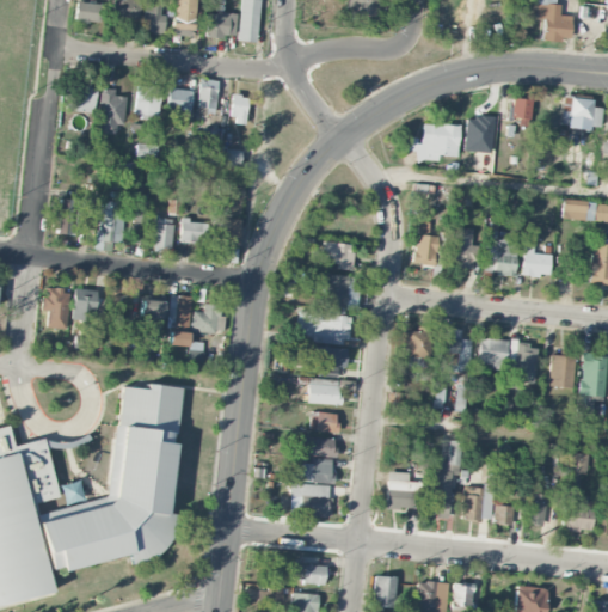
[(141,0),(115,0),(116,18),(142,17),(141,0)]
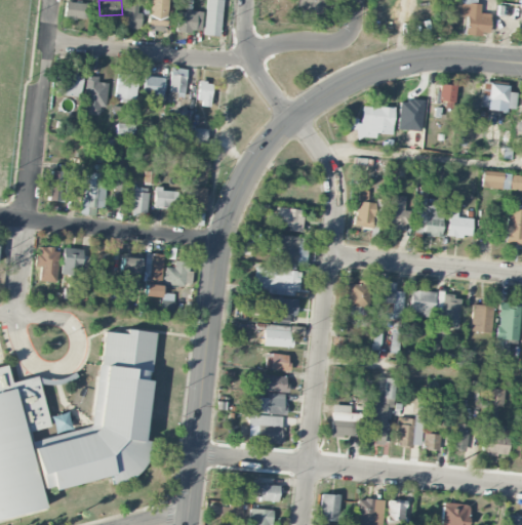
[(125,0),(125,28),(143,28),(143,0),(130,0),(125,0)]
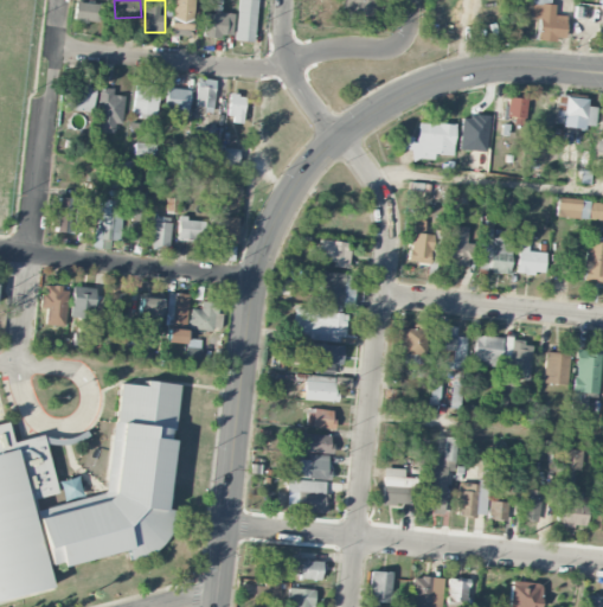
[(194,36),(196,0),(175,0),(174,34),(194,36)]
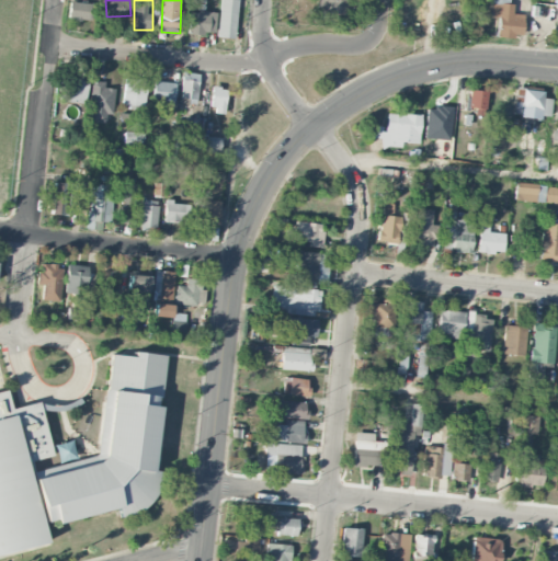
[(221,0),(220,37),(238,38),(239,0),(221,0)]
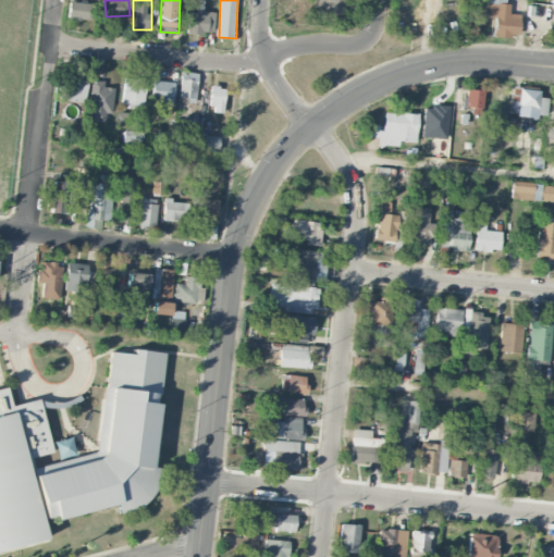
[(346,0),(317,0),(317,14),(346,14),(346,0)]
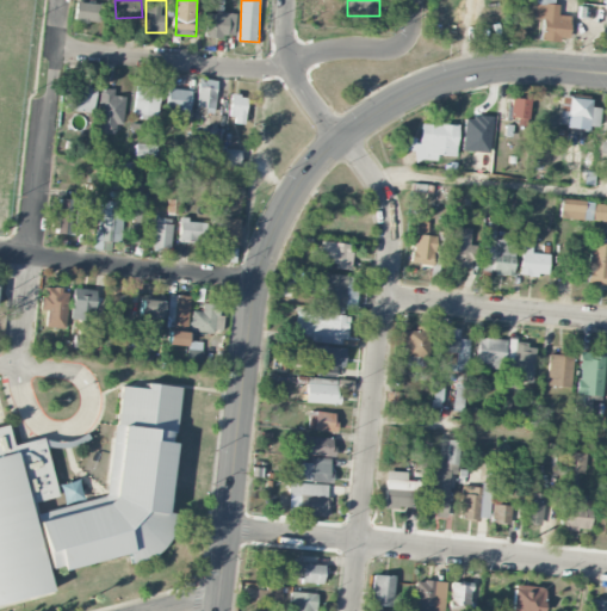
[(544,39),(571,41),(573,16),(561,14),(562,5),(556,5),(556,0),(538,0),(538,18),(545,19),(544,39)]
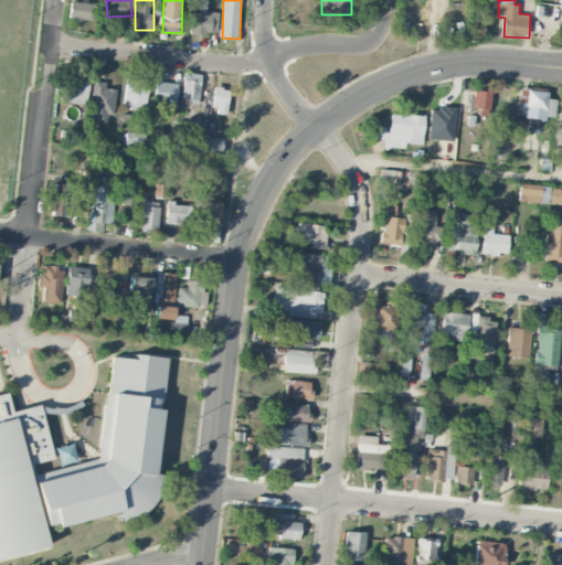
[(95,20),(96,3),(72,2),(72,19),(95,20)]
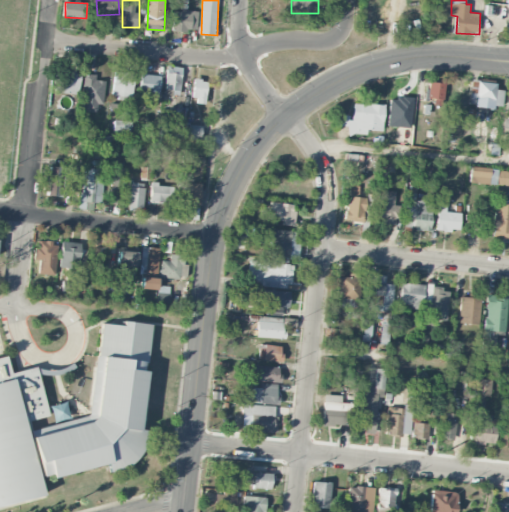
[(200,11),(175,10),(175,30),(199,31),(200,11)]
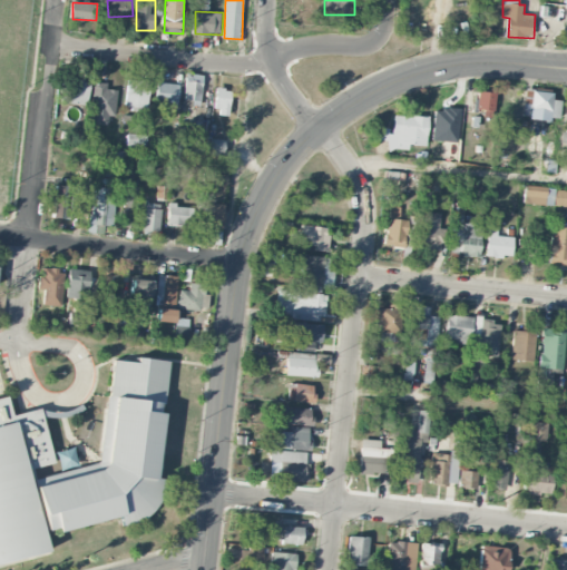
[(204,75),(188,74),(186,105),(202,107),(204,75)]
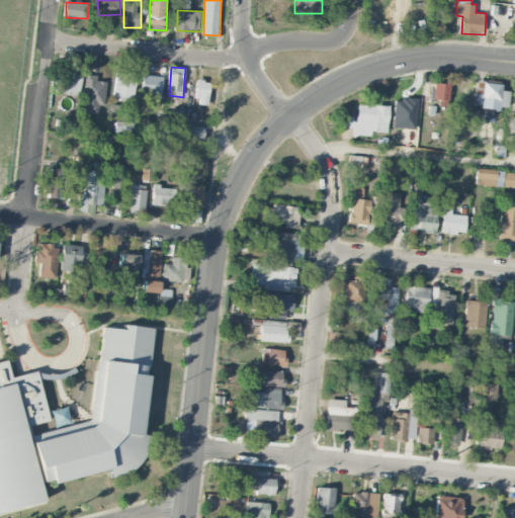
[(83,71),(63,70),(62,93),(82,94),(83,71)]
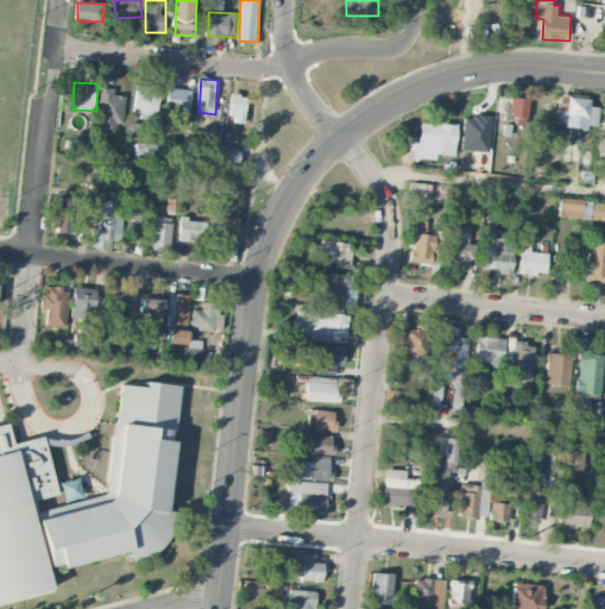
[(137,114),(161,115),(162,86),(138,85),(137,114)]
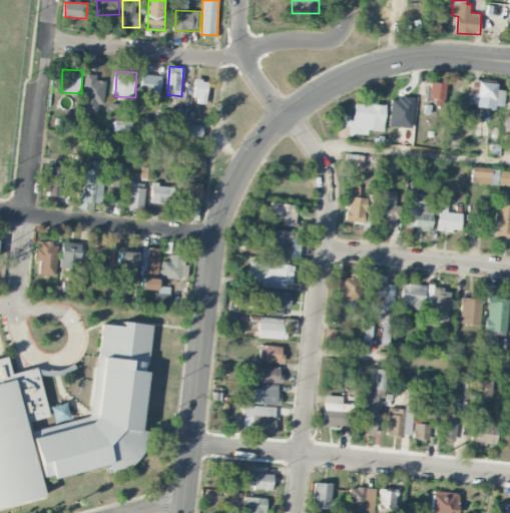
[(98,75),(86,74),(84,111),(99,112),(100,104),(106,104),(107,80),(98,80),(98,75)]
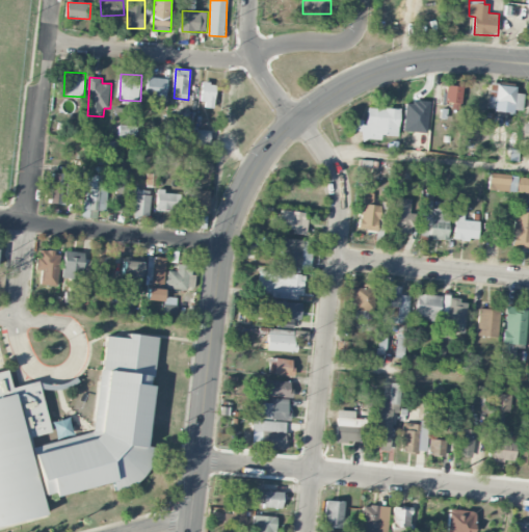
[(168,78),(148,77),(148,97),(167,98),(168,78)]
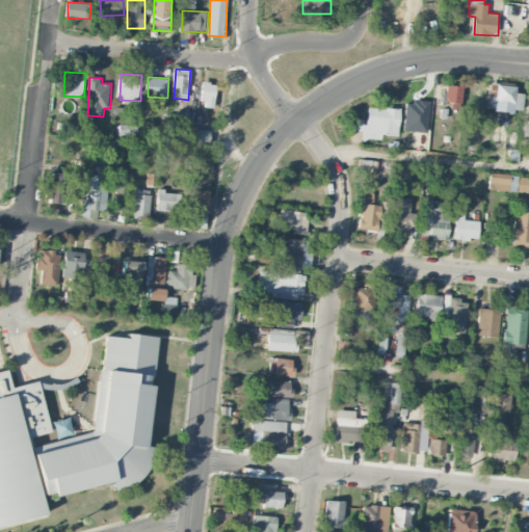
[(215,105),(217,84),(204,82),(201,103),(215,105)]
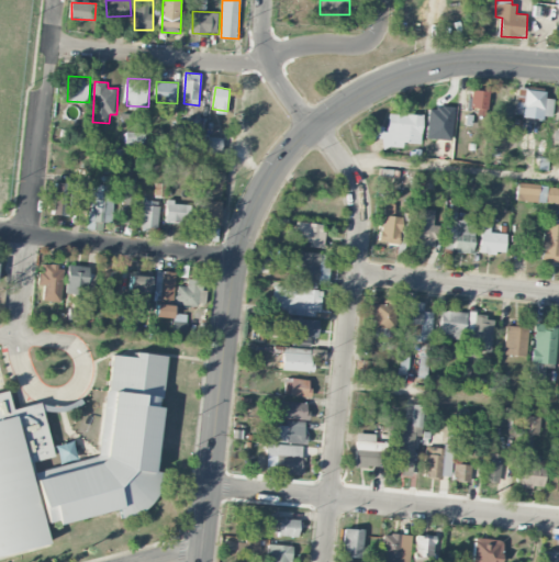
[(556,99),(546,98),(547,92),(521,88),(516,112),(552,119),(556,99)]
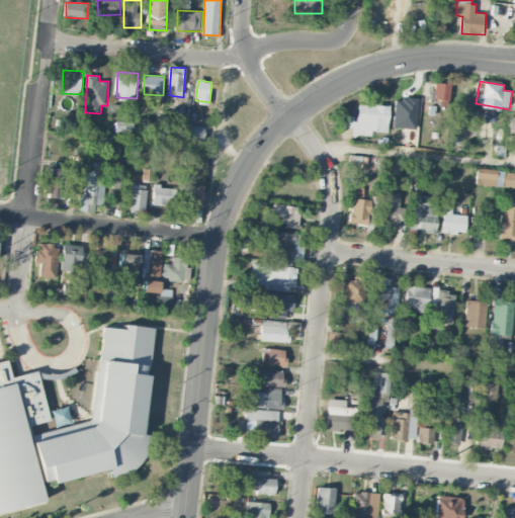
[(434,103),(450,105),(452,84),(436,83),(434,103)]
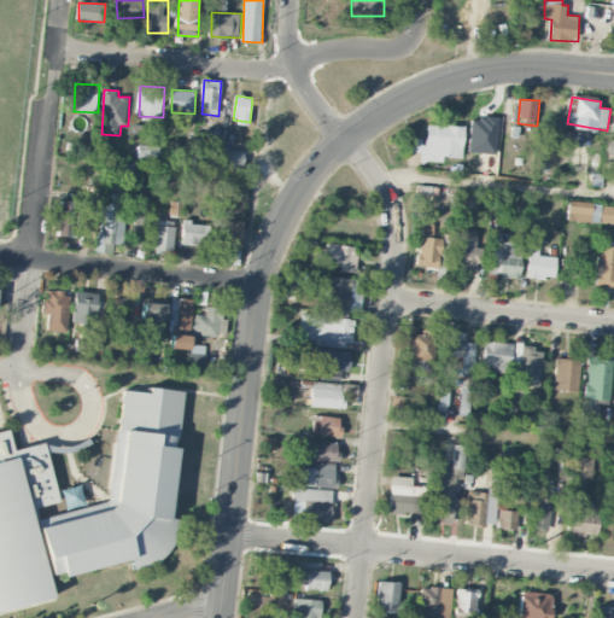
[(508,120),(518,120),(518,105),(508,105),(508,120)]
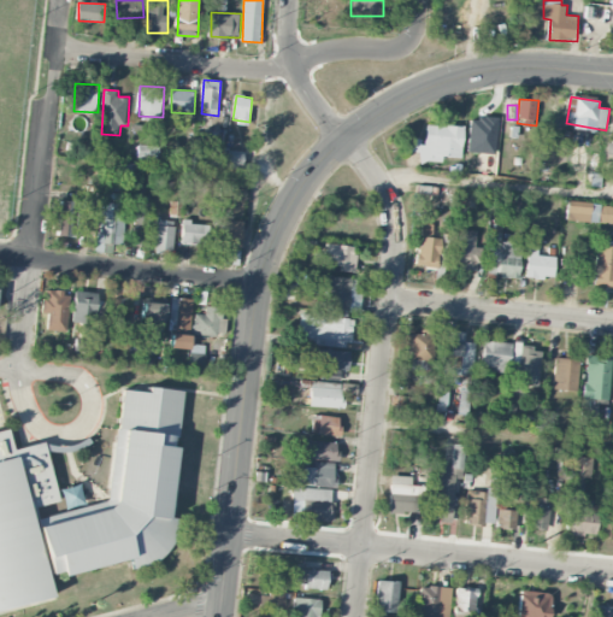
[(465,127),(426,124),(426,139),(407,139),(407,152),(422,152),(422,162),(443,163),(443,157),(464,157),(465,127)]
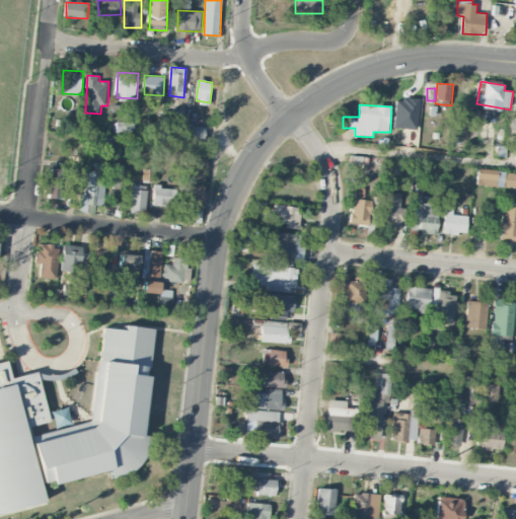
[(190,124),(165,122),(164,138),(189,139),(190,124)]
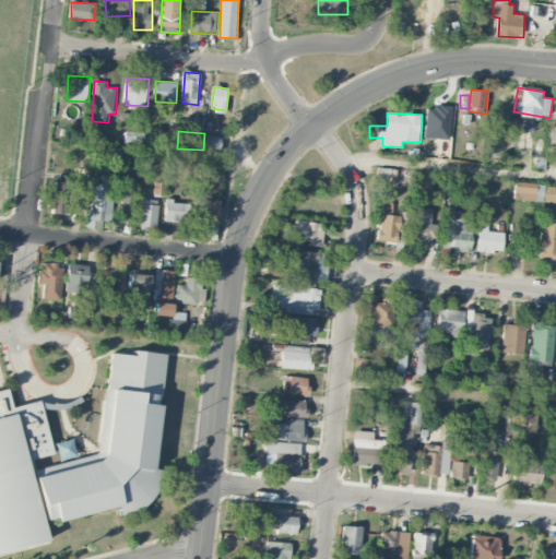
[(128,143),(145,143),(145,132),(128,132),(128,143)]
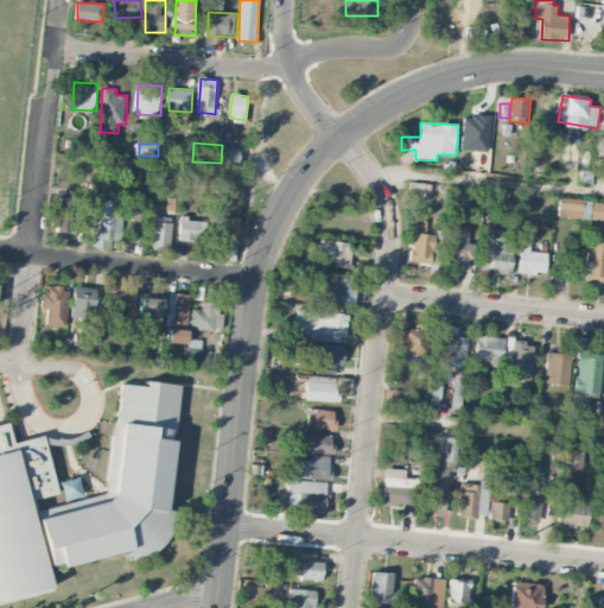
[(242,164),(243,149),(226,147),(224,163),(242,164)]
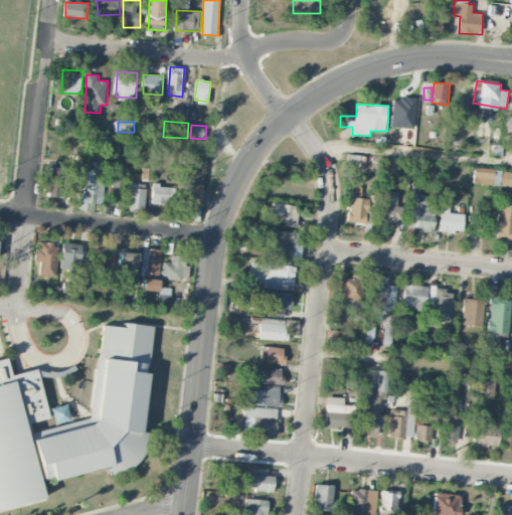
[(49,197),(66,197),(67,168),(50,167),(49,197)]
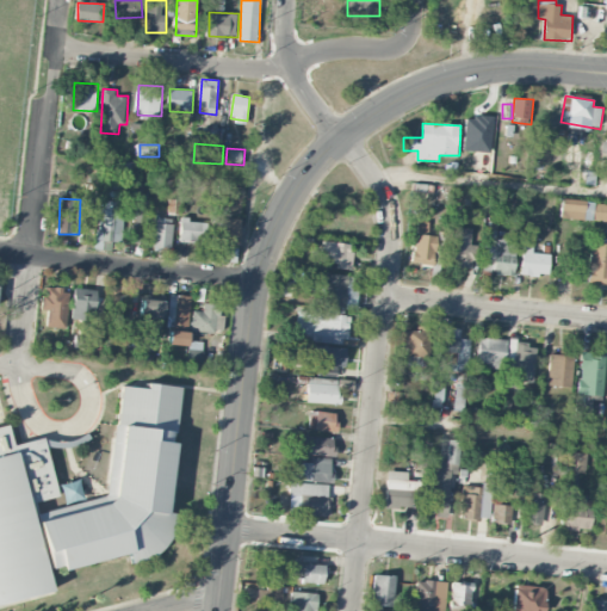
[(148,199),(137,201),(138,244),(149,244),(148,199)]
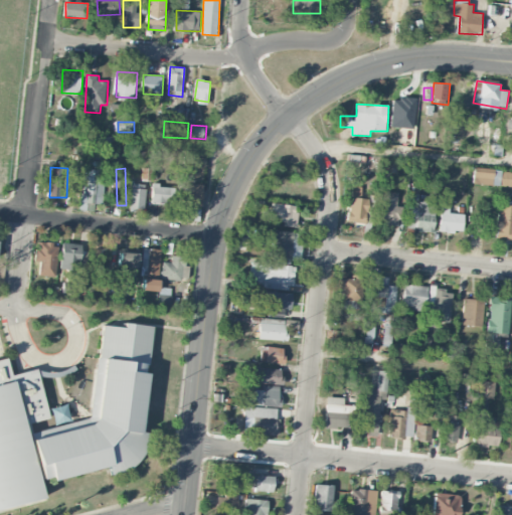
[(105,204),(106,170),(84,169),(83,210),(94,210),(95,204),(105,204)]
